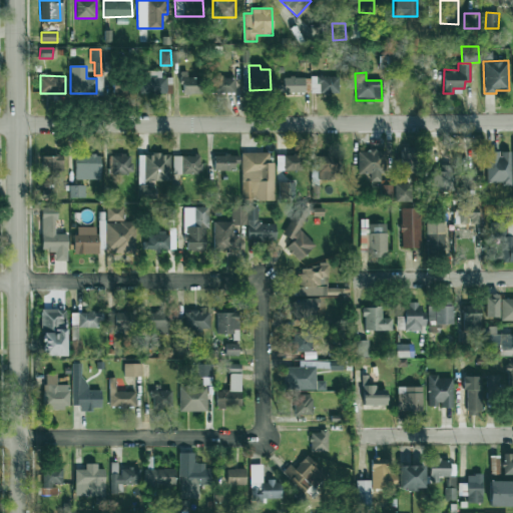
[(181,75),(181,94),(200,93),(200,75),(181,75)]
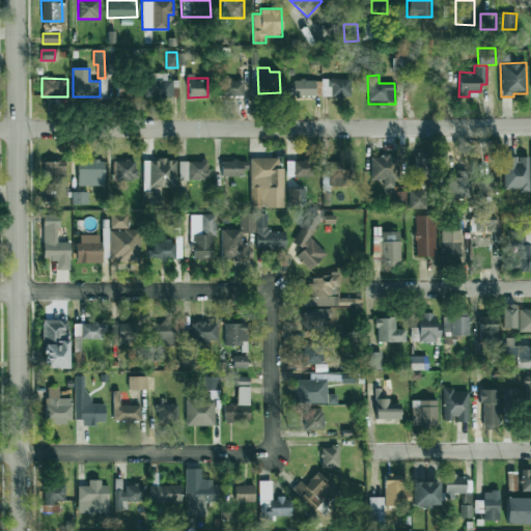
[(322,79),(322,98),(351,96),(350,78),(322,79)]
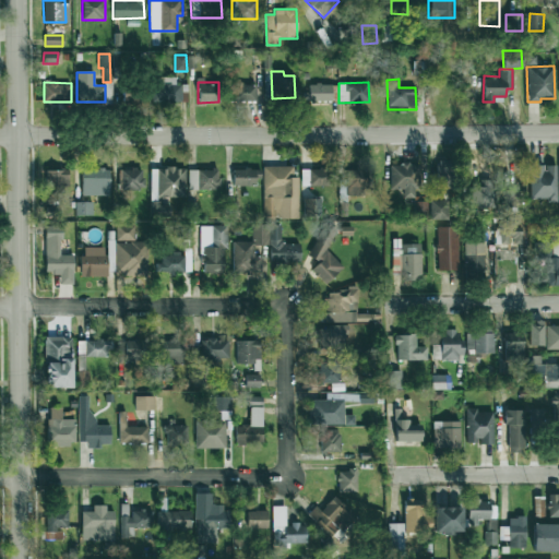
[(188,85),(152,84),(151,102),(187,103),(188,85)]
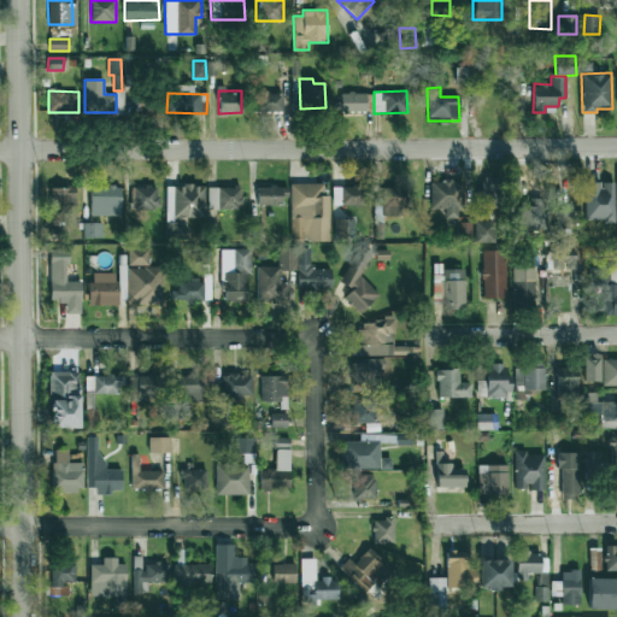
[(283,111),(283,93),(253,93),(253,112),(283,111)]
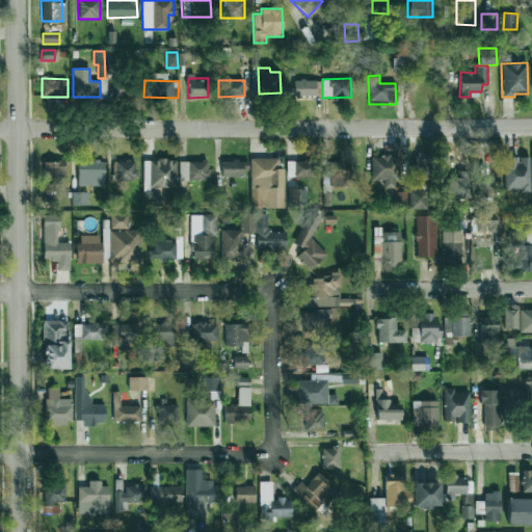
[(316,97),(316,80),(291,80),(291,96),(316,97)]
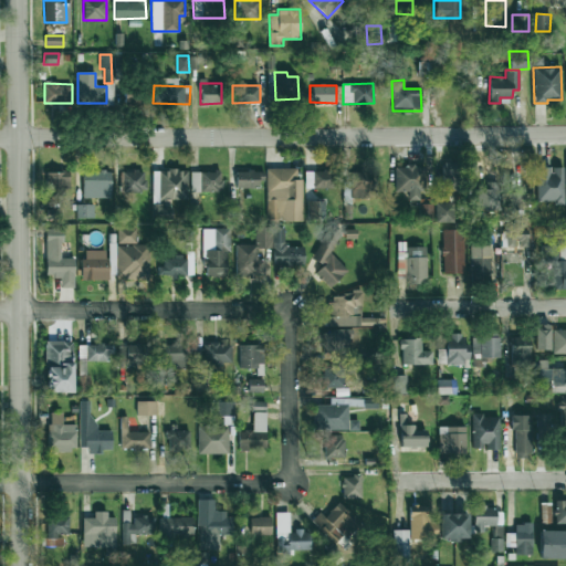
[(464,191),(463,161),(441,163),(441,192),(464,191)]
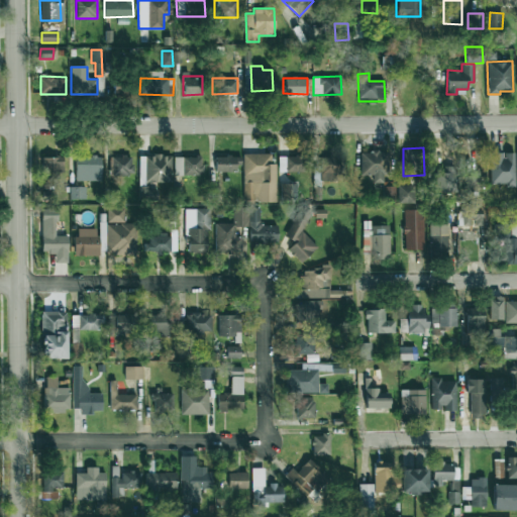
[(362,175),(373,175),(373,183),(384,183),(384,174),(389,174),(388,151),(360,152),(362,175)]
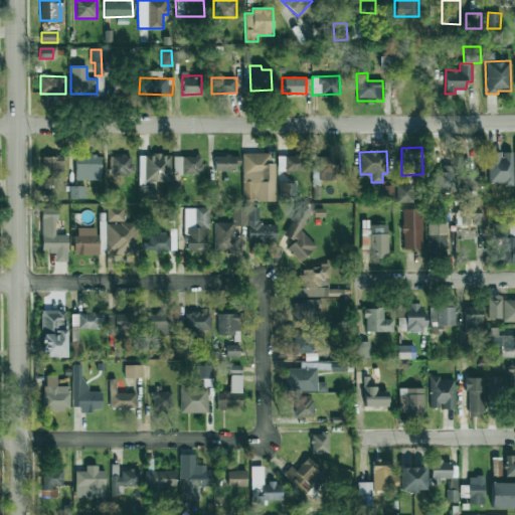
[(488,185),(513,184),(512,152),(487,153),(488,185)]
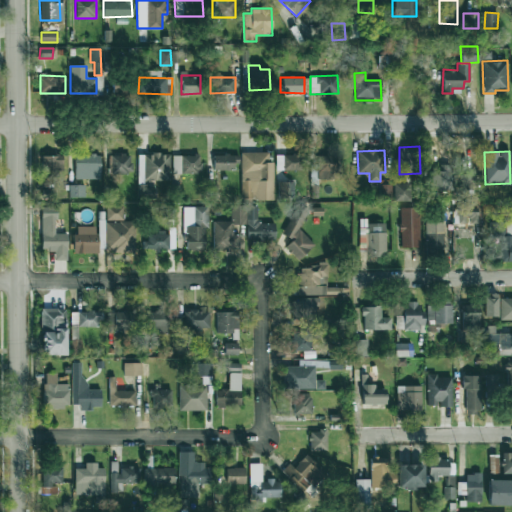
[(240,152),(241,200),(273,199),(272,152),(240,152)]
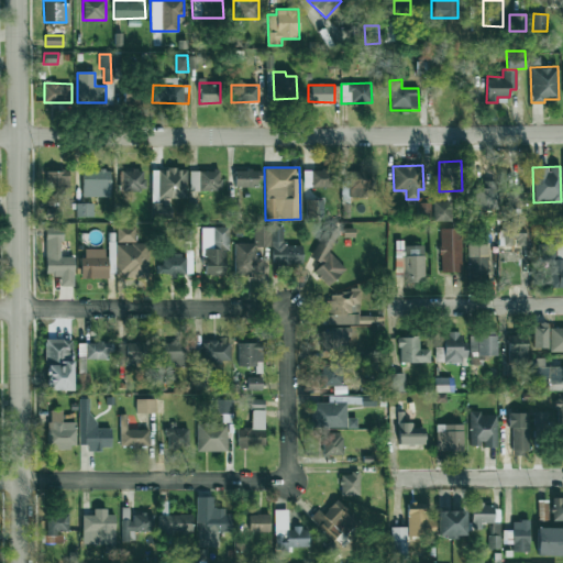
[(144,169),(121,170),(121,190),(144,190),(144,169)]
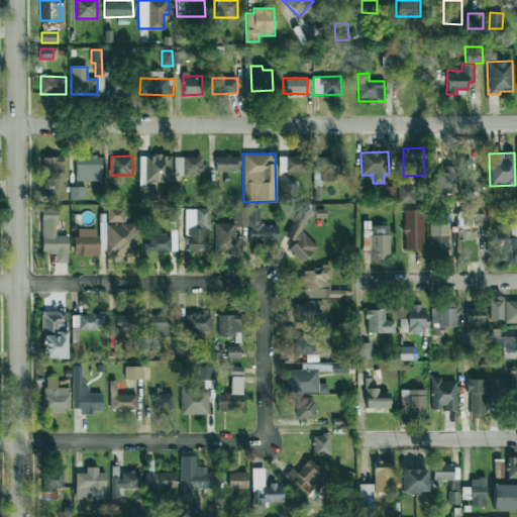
[(172,182),(171,156),(138,156),(139,202),(158,202),(158,190),(146,190),(146,183),(172,182)]
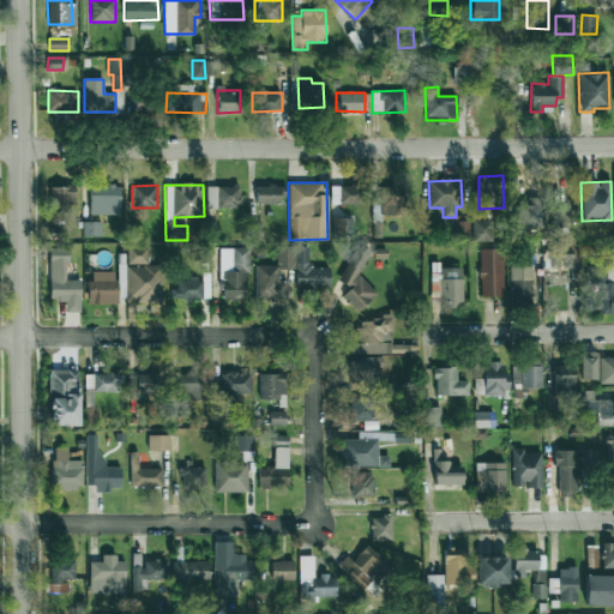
[(256,204),(284,204),(284,186),(256,185),(256,204)]
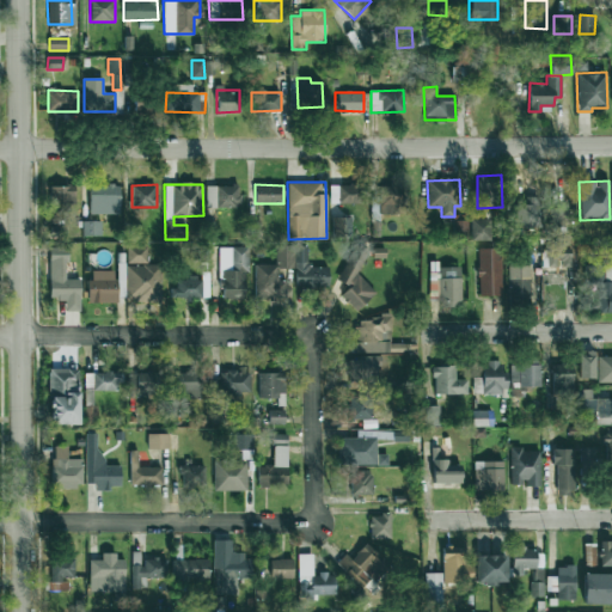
[(379,184),(379,214),(402,214),(403,184),(379,184)]
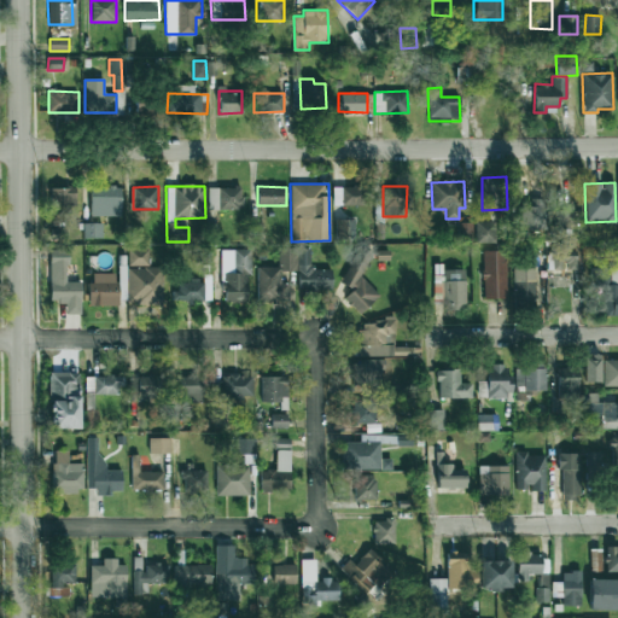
[(121,216),(121,187),(91,187),(91,216),(121,216)]
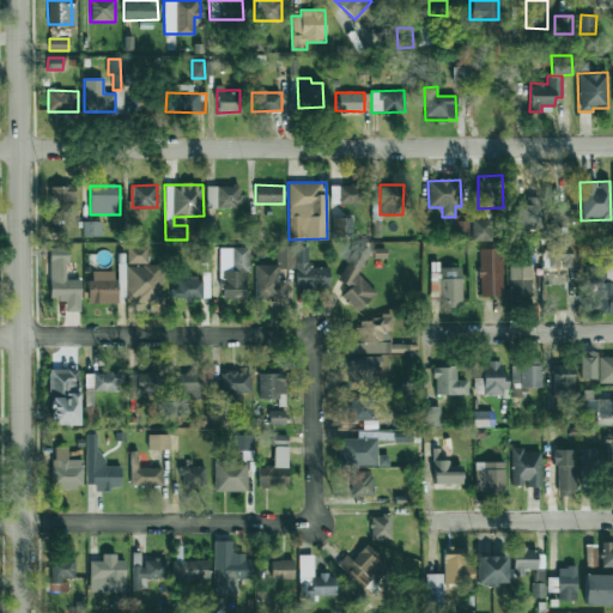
[(207,186),(206,207),(240,207),(240,186),(207,186)]
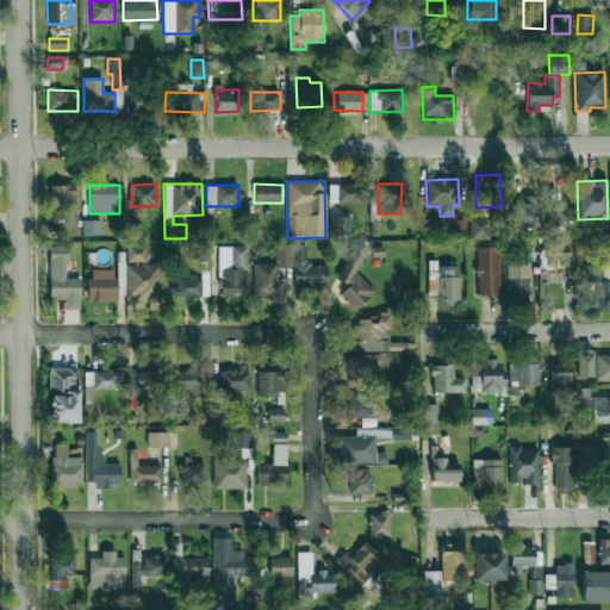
[(329,203),(365,201),(363,185),(329,185),(329,203)]
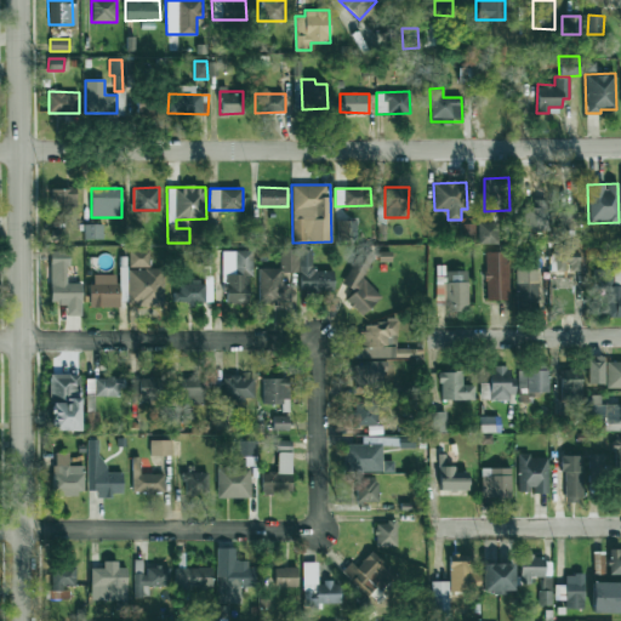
[(75,189),(50,189),(50,215),(75,215),(75,189)]
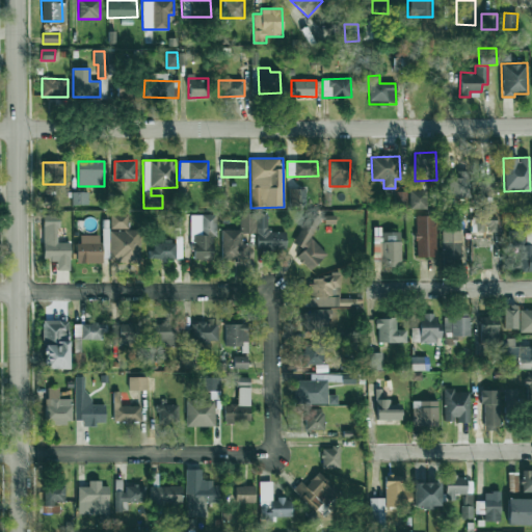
[(447,197),(469,197),(469,174),(446,174),(447,197)]
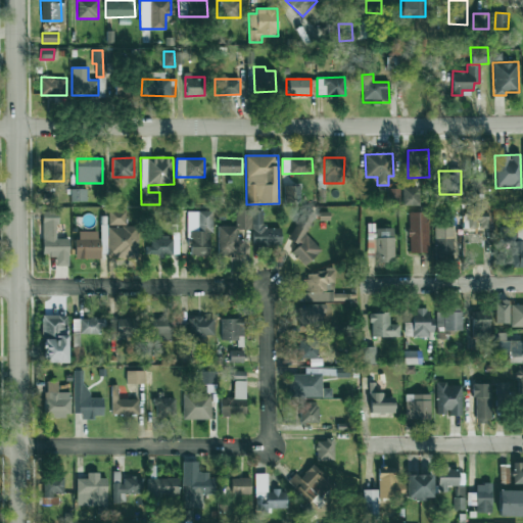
[(485,177),(471,176),(470,193),(485,193),(485,177)]
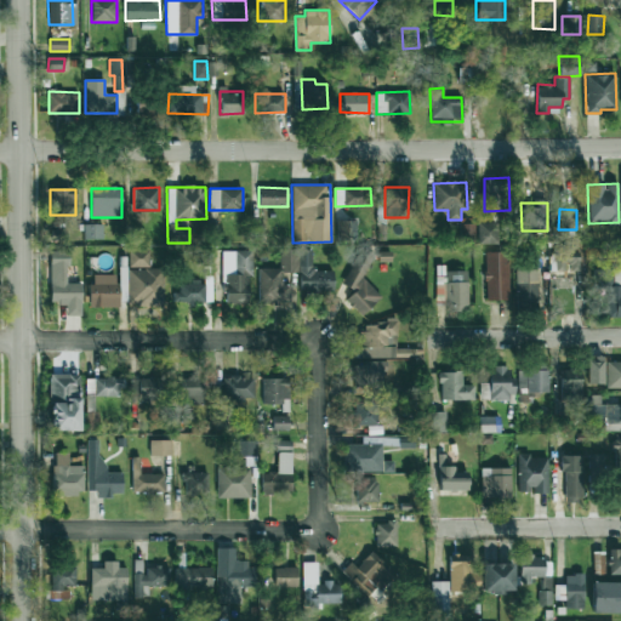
[(337,221),(337,240),(357,239),(357,220),(337,221)]
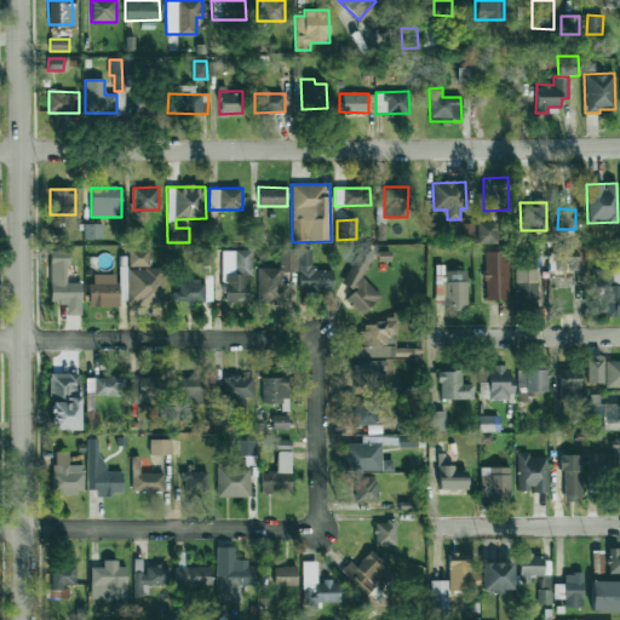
[(476,244),(498,244),(498,222),(476,222),(476,244)]
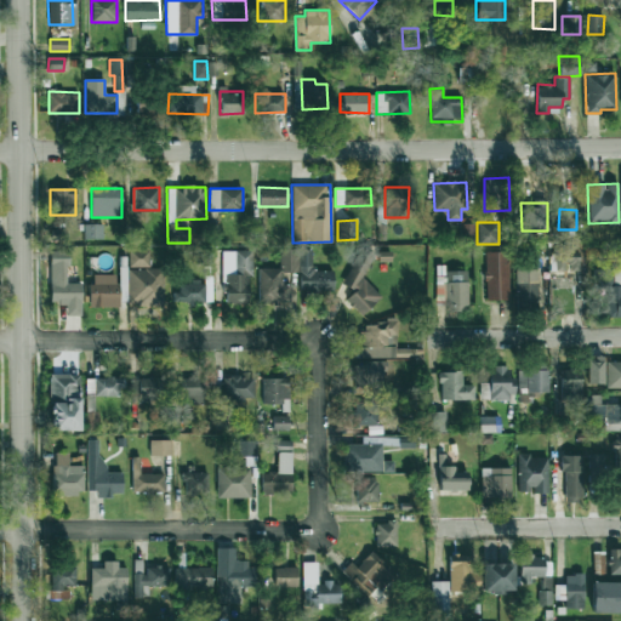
[(460,223),(460,240),(476,240),(476,223),(460,223)]
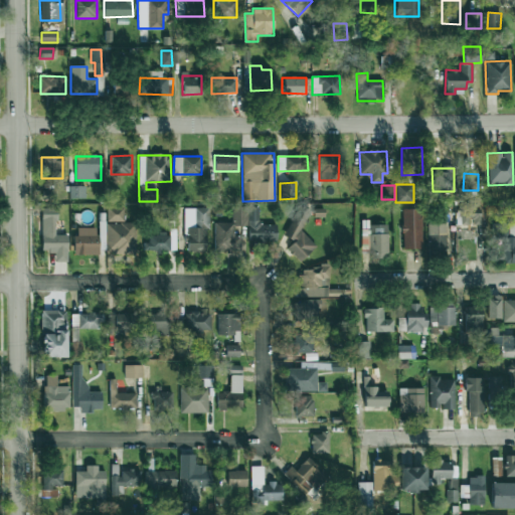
[(84,198),(84,186),(68,186),(69,198),(84,198)]
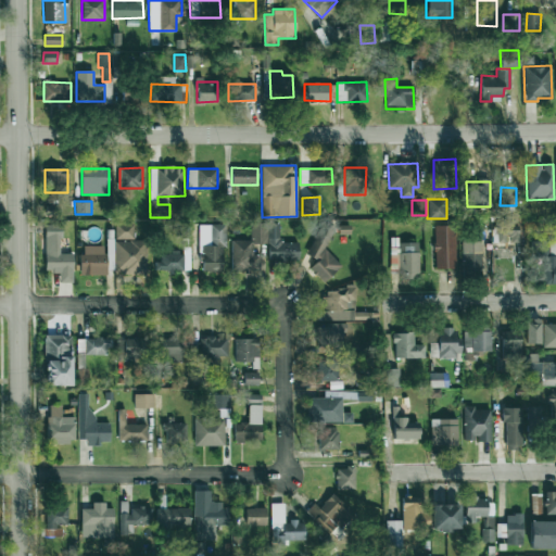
[(496,241),(518,242),(519,223),(497,222),(496,241)]
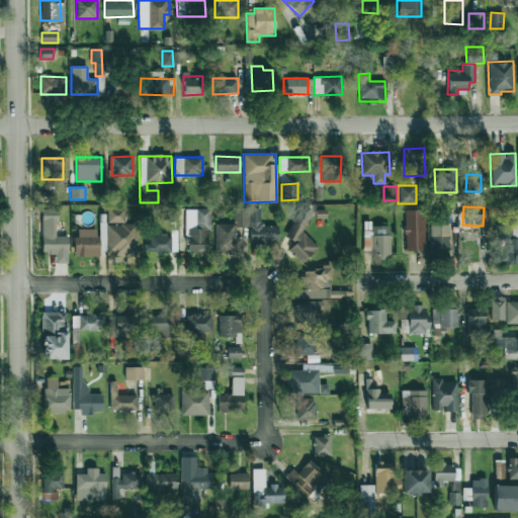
[(249,208),(233,208),(233,224),(216,224),(216,253),(242,253),(242,237),(235,237),(235,227),(249,227),(249,208)]
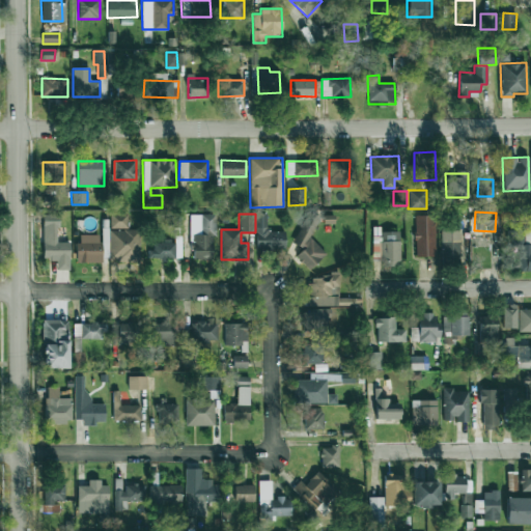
[(267,214),(256,214),(255,249),(285,250),(285,231),(267,231),(267,214)]
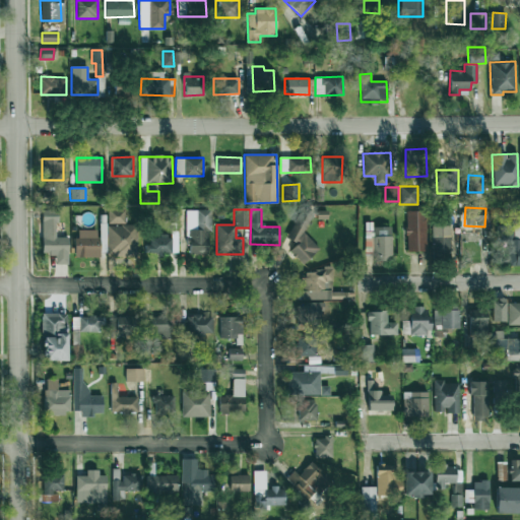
[(68,237),(57,237),(57,210),(43,210),(42,254),(55,255),(55,264),(68,264),(68,237)]
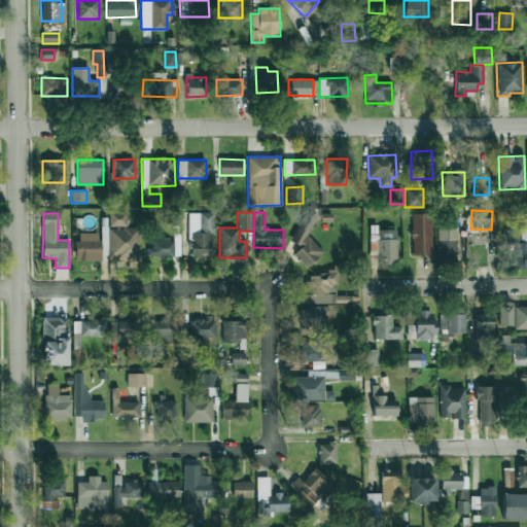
[(109,226),(127,226),(128,213),(109,213),(109,226)]
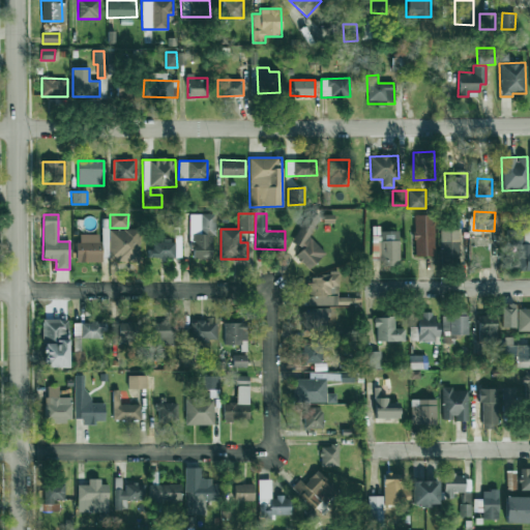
[(213,214),(190,214),(192,259),(214,259),(213,214)]
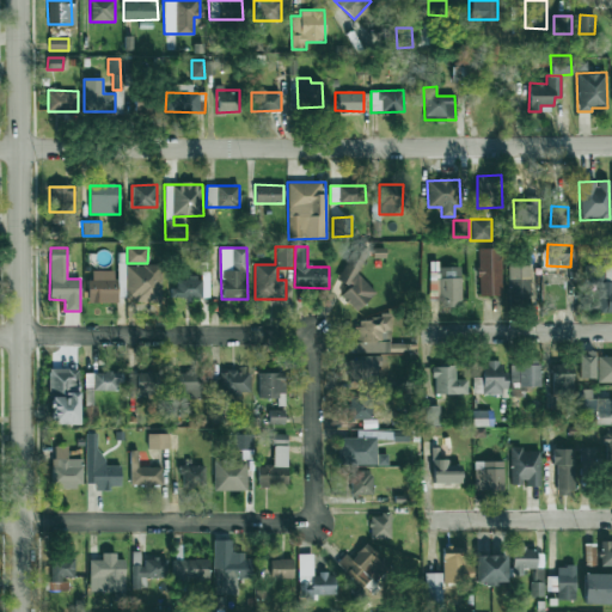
[(502,295),(501,248),(477,249),(478,295),(502,295)]
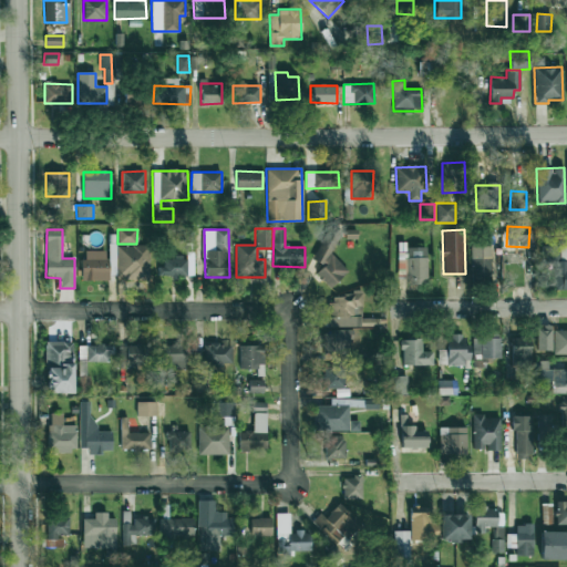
[(327,250),(340,236),(334,230),(311,255),(323,267),(316,275),(330,289),(348,270),(327,250)]
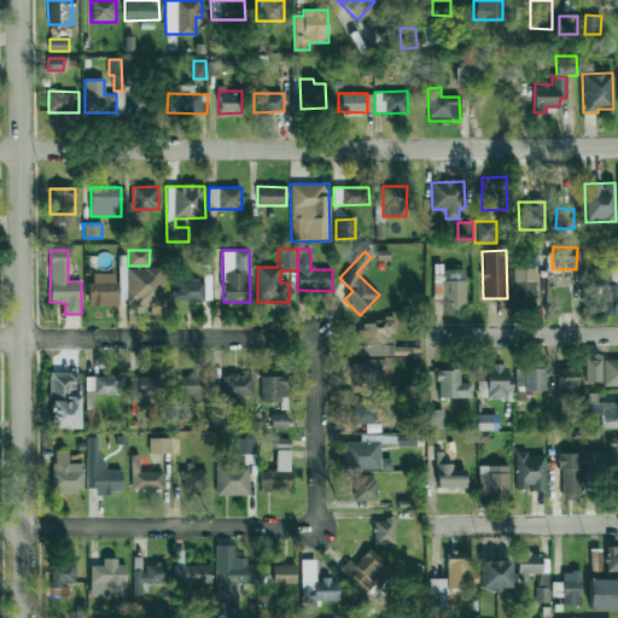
[(163,268),(128,267),(127,303),(162,304),(163,268)]
